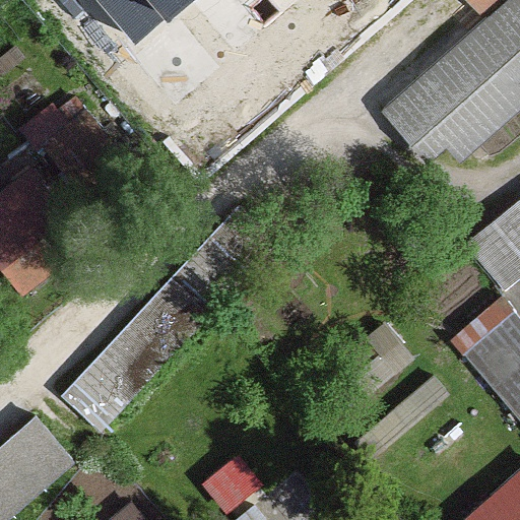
[(519,0),(516,0),(386,116),(429,164),(519,81),(519,0)]
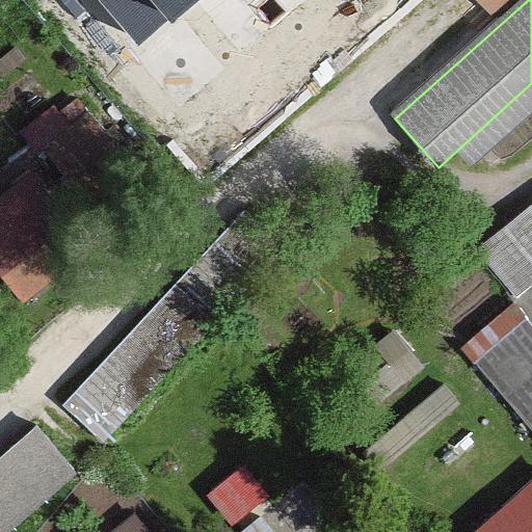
[(0,265),(20,290),(51,266),(31,240),(60,218),(29,178),(0,200),(0,265)]
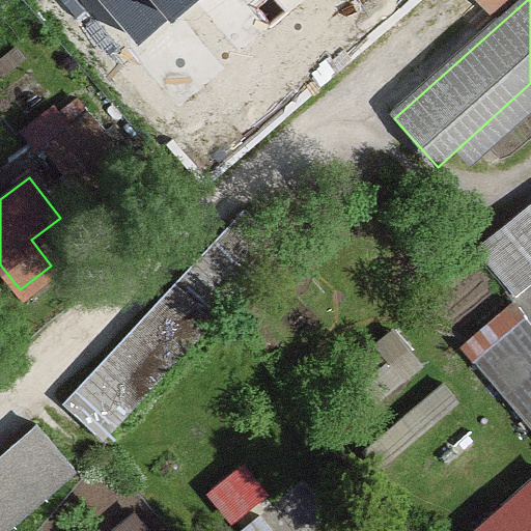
[(530,207),(476,256),(514,301),(530,285),(530,207)]
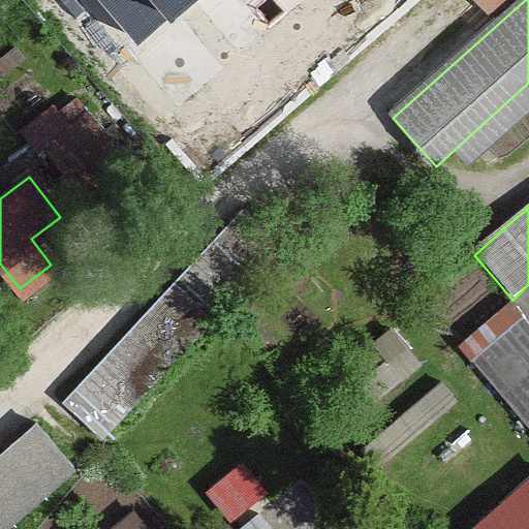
[(240,211),(62,402),(100,437),(278,246),(240,211)]
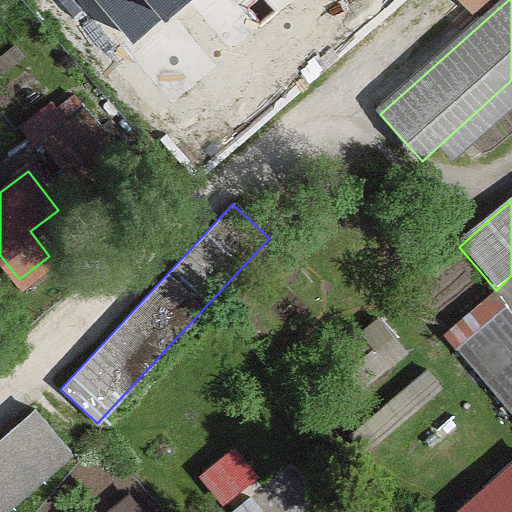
[(511,325),(501,313),(459,349),(511,411),(511,325)]
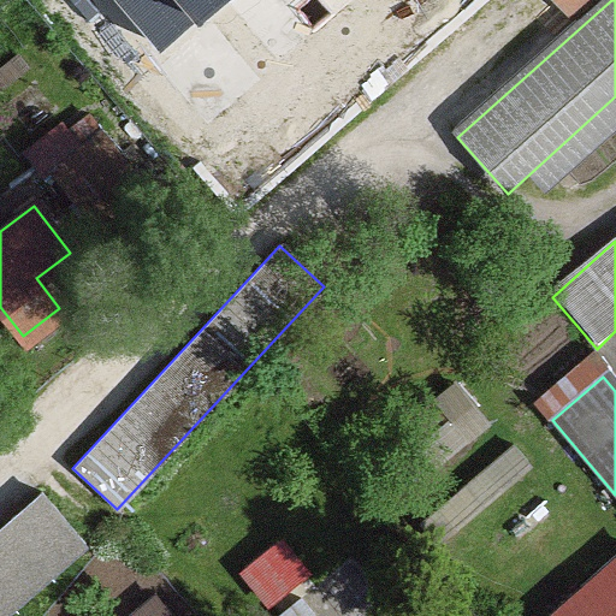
[(0,615),(88,542),(42,487),(0,522),(0,615)]
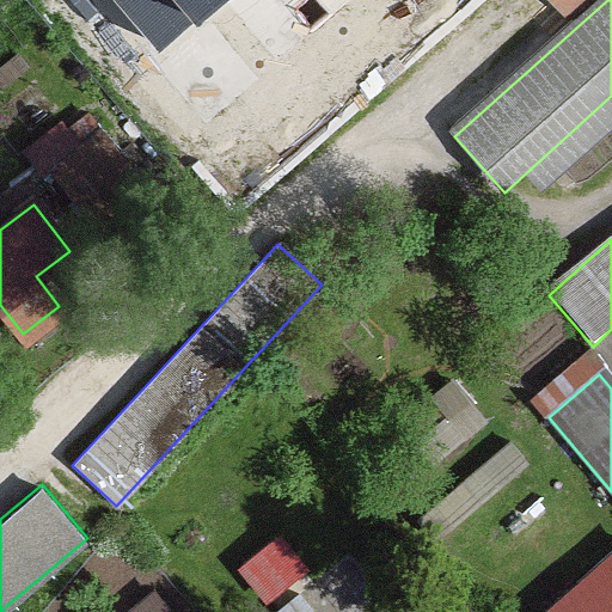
[(611,611),(611,561),(557,611),(611,611)]
